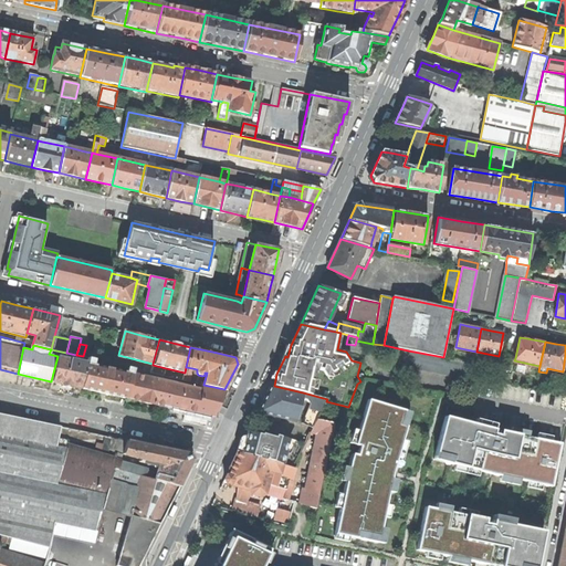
[(87,363),(58,356),(51,381),(63,384),(62,386),(65,387),(71,387),(71,386),(82,388),(87,364),(87,363)]
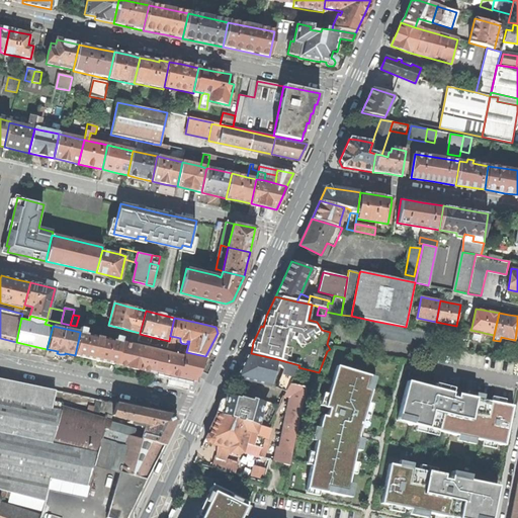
[(459,338),(468,340),(470,330),(471,328),(461,326),(459,338)]
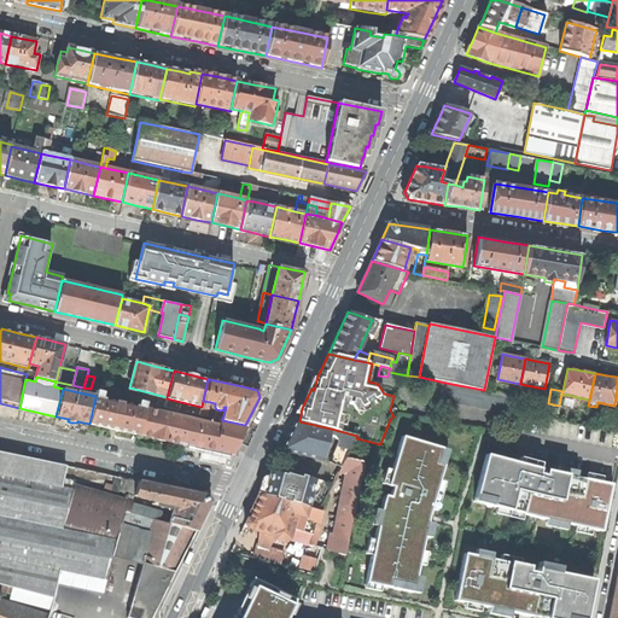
[(95,397),(89,424),(114,430),(139,435),(146,408),(139,407),(101,398),(95,397)]
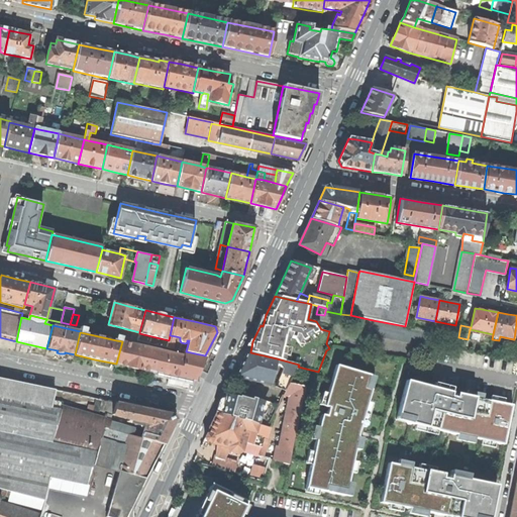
[(151,336),(139,333),(137,340),(149,342),(151,336)]
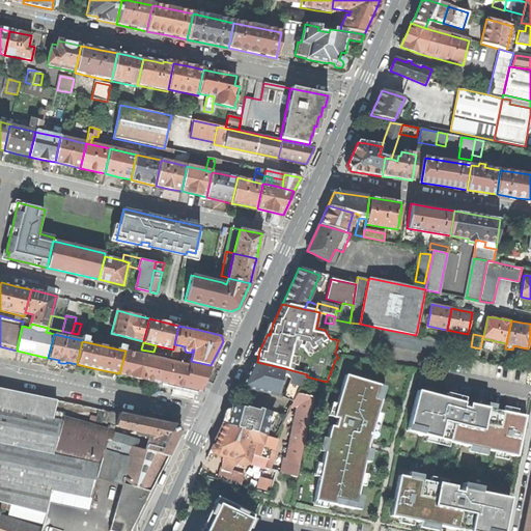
[(180,345),(174,344),(173,350),(171,356),(177,358),(180,345)]
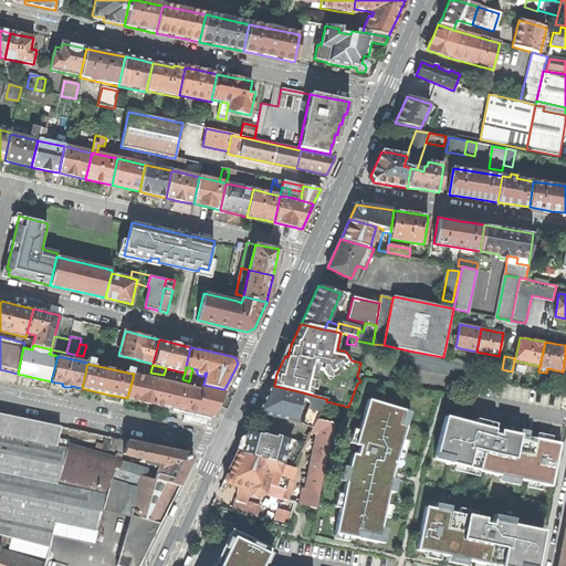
[(224,389),(203,385),(201,384),(200,389),(134,374),(127,398),(147,402),(191,412),(212,417),(221,397),(224,389)]
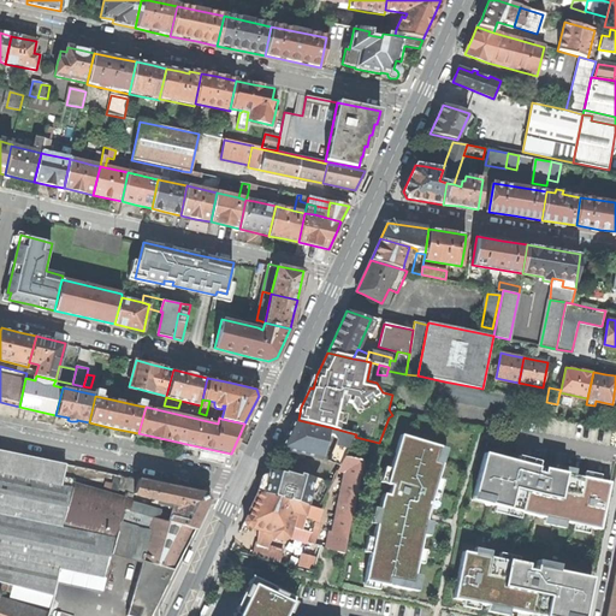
[(286,436),(280,449),(321,458),(329,434),(330,427),(298,420),(295,419),(286,436)]
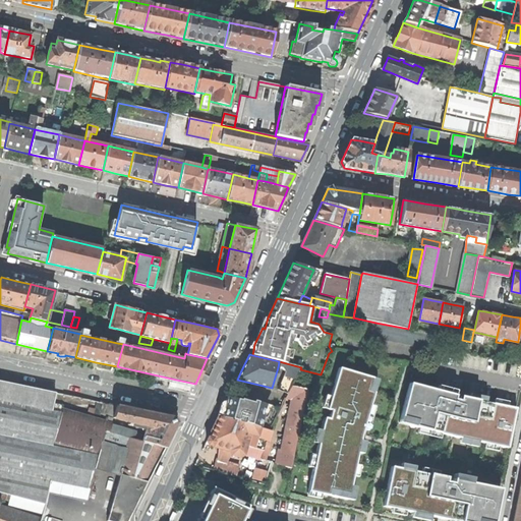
[(279,390),(288,394),(291,387),(300,369),(301,367),(279,361),(278,367),(283,368),(287,372),(279,390)]
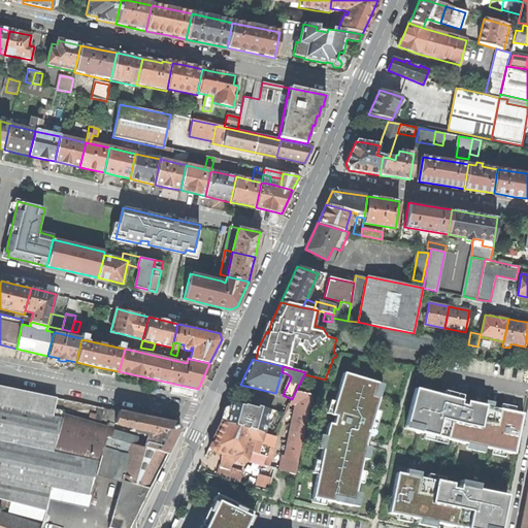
[(327,430),(312,497),(353,505),(367,441),(384,384),(343,372),(332,415),(336,416),(333,424),(329,423),(327,430)]
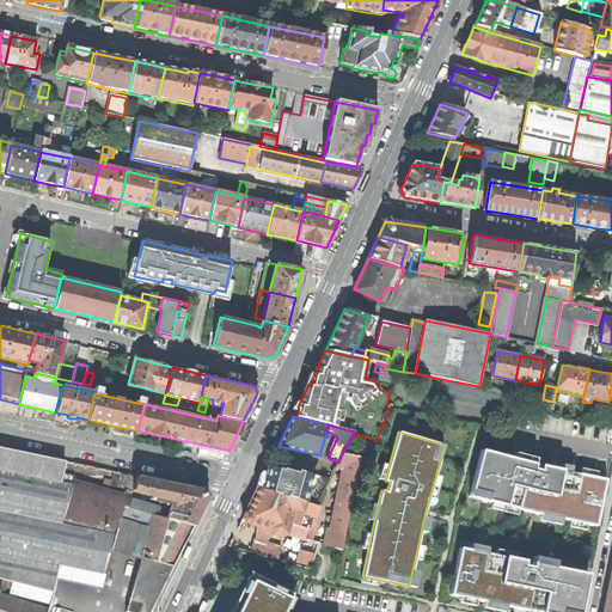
[(63,483),(60,482),(66,461),(0,447),(0,552),(50,563),(72,485),(63,483)]
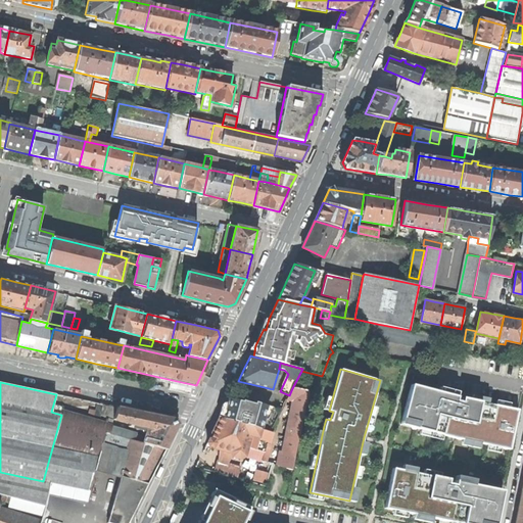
[(441,392),(412,384),(401,424),(432,431),(511,449),(519,409),(480,401),(463,397),(462,401),(459,401),(457,400),(458,396),(441,392)]
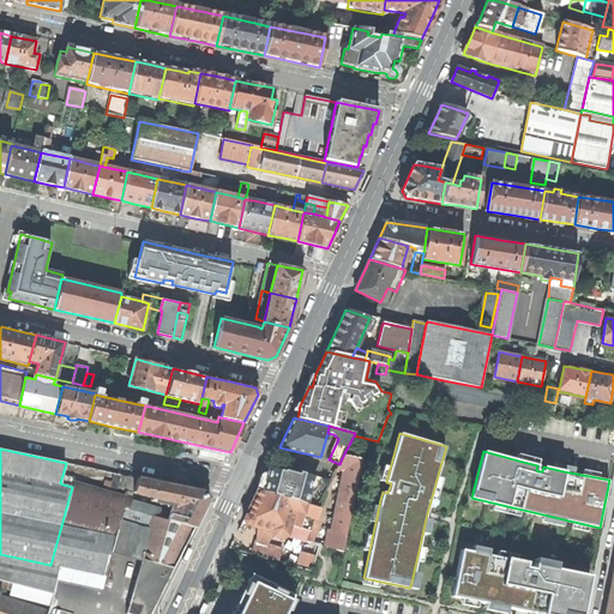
[(325,547),(343,552),(362,459),(343,456),(339,464),(345,465),(332,531),(329,530),(325,547)]
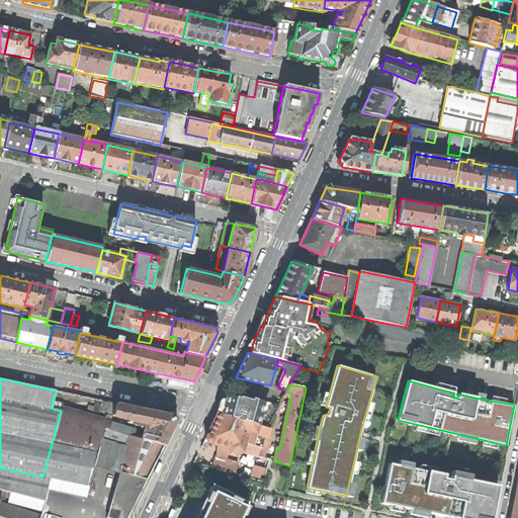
[(223,409),(221,415),(250,423),(258,425),(267,428),(278,406),(251,399),(251,401),(238,397),(238,398),(227,395),(223,409)]
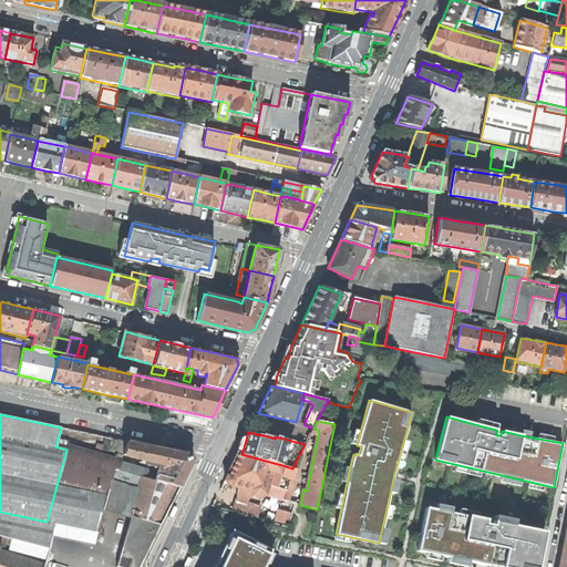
[(109,455),(110,451),(112,437),(105,436),(102,454),(109,455)]
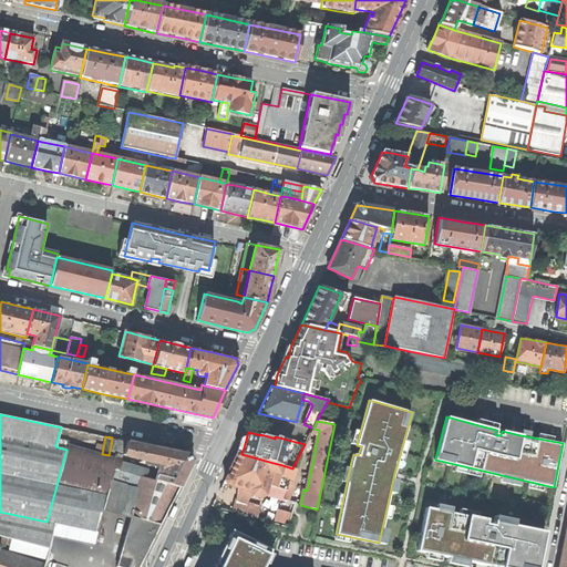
[(114,453),(123,455),(123,454),(127,441),(112,437),(110,451),(114,453)]
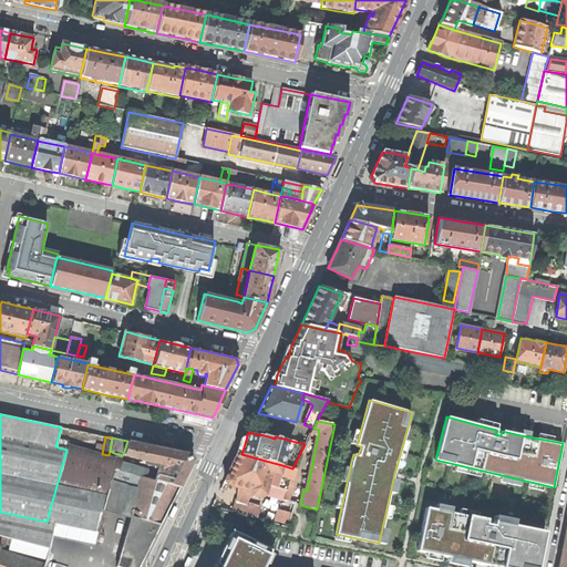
[(61,440),(59,447),(66,450),(68,444),(69,442),(61,440)]
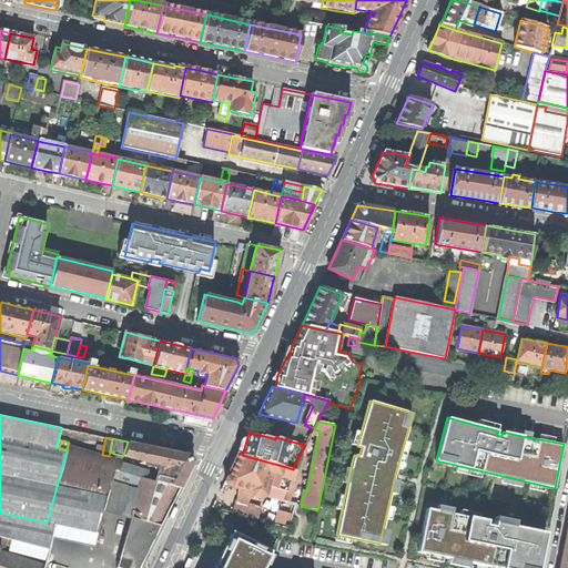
[(141,459),(140,463),(143,464),(144,460),(161,465),(155,482),(180,488),(193,460),(191,455),(158,448),(128,442),(123,455),(141,459)]
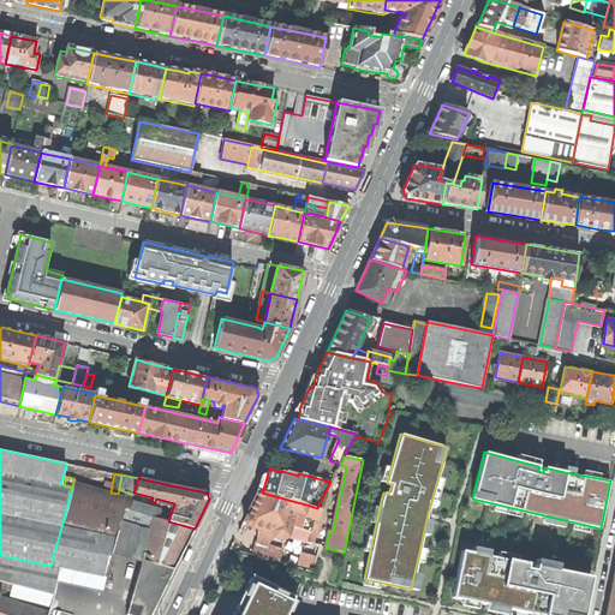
[(72,488),(51,566),(63,568),(66,569),(90,487),(73,482),(72,488)]
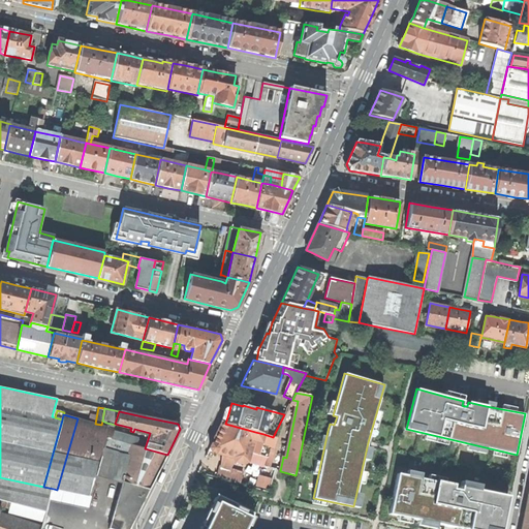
[(57,490),(90,497),(104,449),(129,457),(109,528),(111,528),(129,528),(150,489),(167,455),(145,448),(136,445),(112,438),(113,431),(114,429),(105,427),(101,425),(95,424),(78,418),(57,490)]
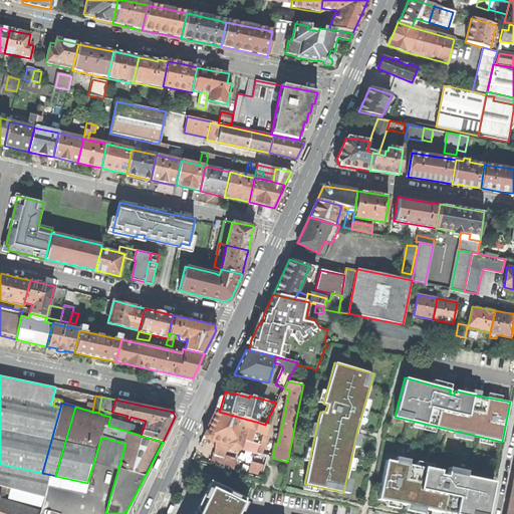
[(214,416),(203,439),(227,445),(228,449),(236,451),(241,449),(246,428),(248,420),(219,412),(217,411),(214,416)]
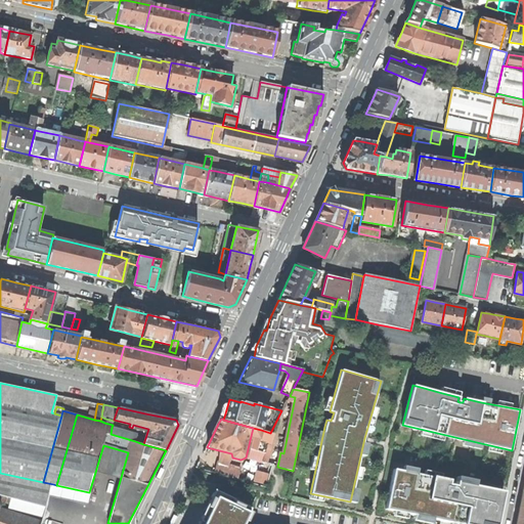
[(137,435),(112,427),(111,434),(135,441),(137,435)]
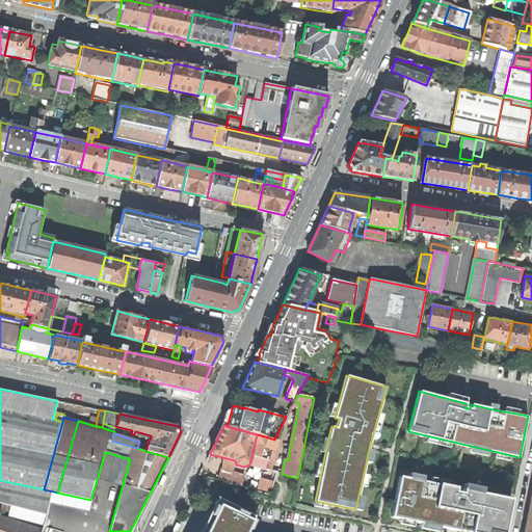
[(265,436),(257,434),(255,443),(262,445),(265,436)]
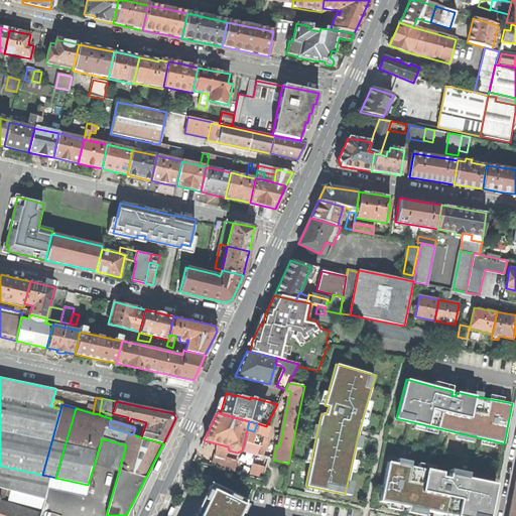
[(266,426),(257,423),(254,431),(268,434),(270,427),(266,426)]
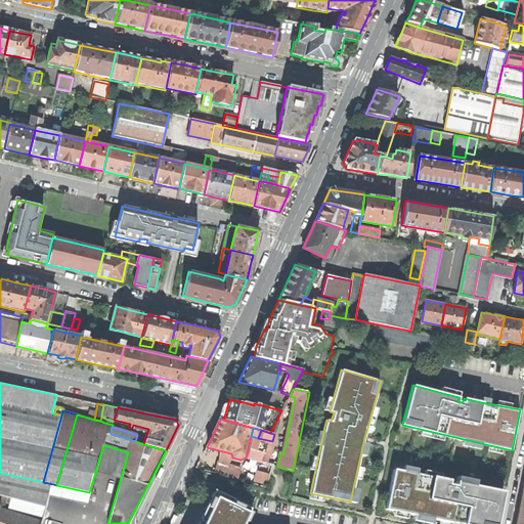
[(158,478),(160,479),(165,469),(161,467),(158,475),(157,477),(158,478)]
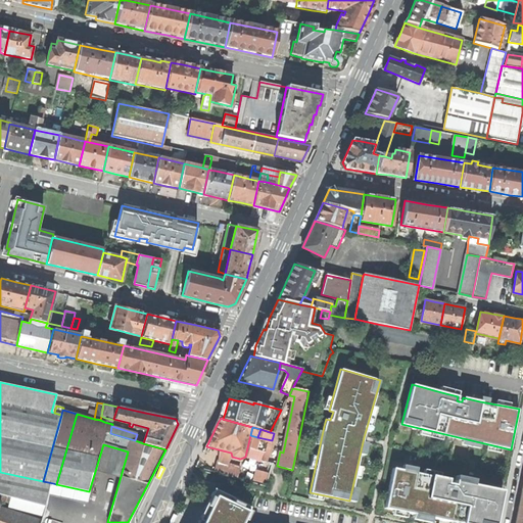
[(431,476),(393,468),(385,508),(444,520),(459,522),(495,522),(503,490),(471,484),(455,480),(455,483),(447,481),(447,479),(431,476)]
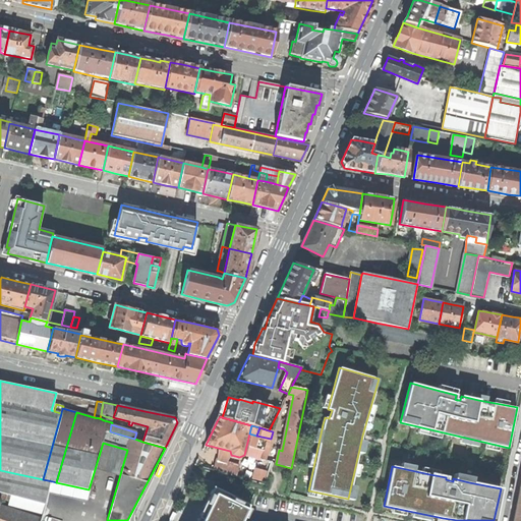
[(0,470),(0,481),(49,495),(53,481),(43,479),(0,470)]
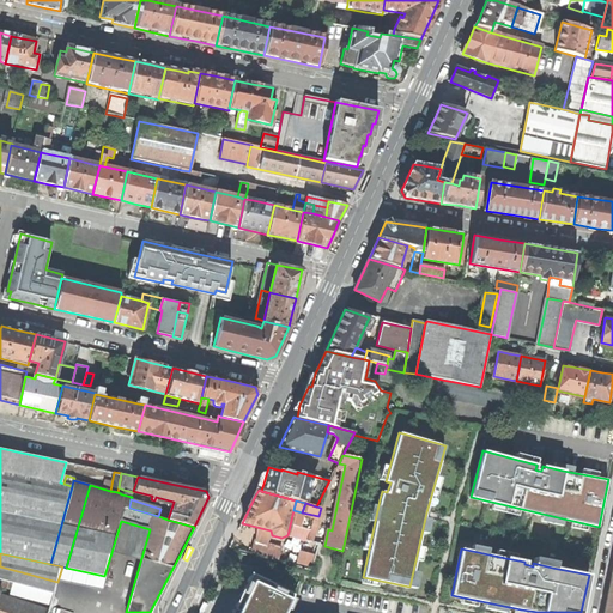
[(58,582),(0,566),(0,580),(14,584),(54,594),(58,582)]
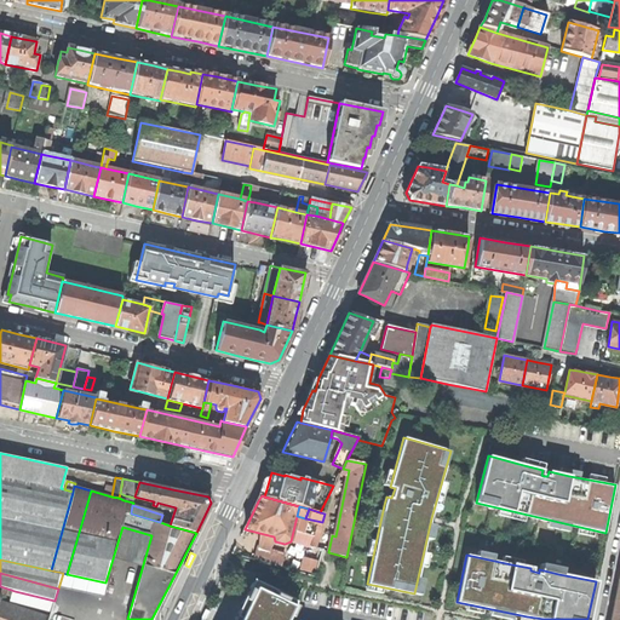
[(287,619),(297,601),(276,591),(276,590),(253,579),(244,600),(234,619),(287,619)]
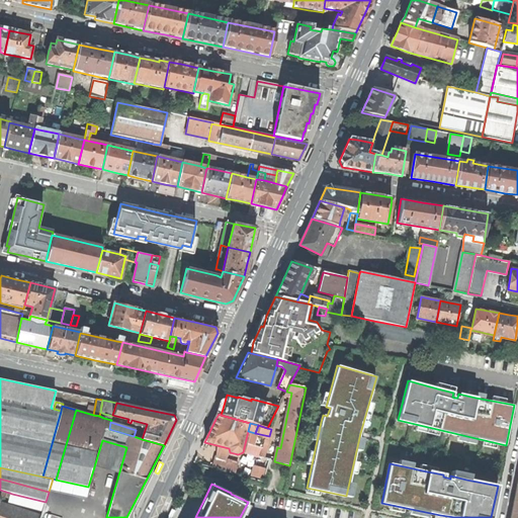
[(44,511),(46,502),(12,494),(9,503),(44,511)]
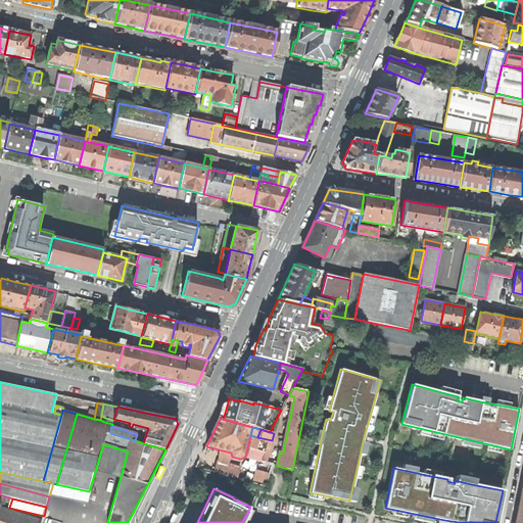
[(0,509),(0,522),(41,522),(42,522),(0,509)]
